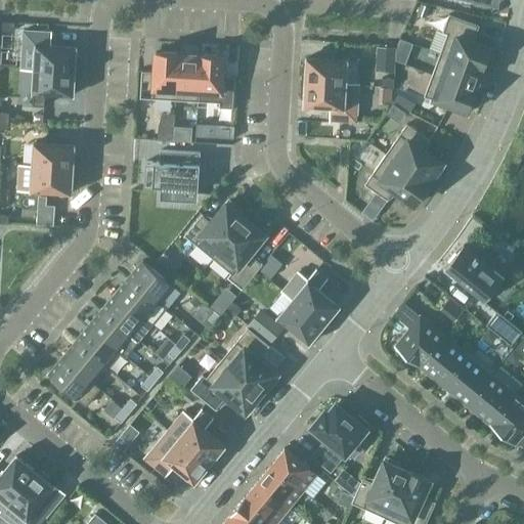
[(429,7),(421,4),(417,14),(426,17),(429,7)]
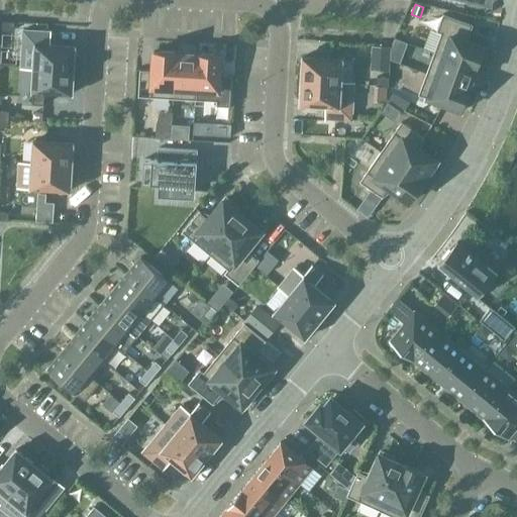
[(442,33),(434,54),(482,71),(487,56),(484,54),(486,48),(467,41),(473,25),(443,14),(437,32),(442,33)]
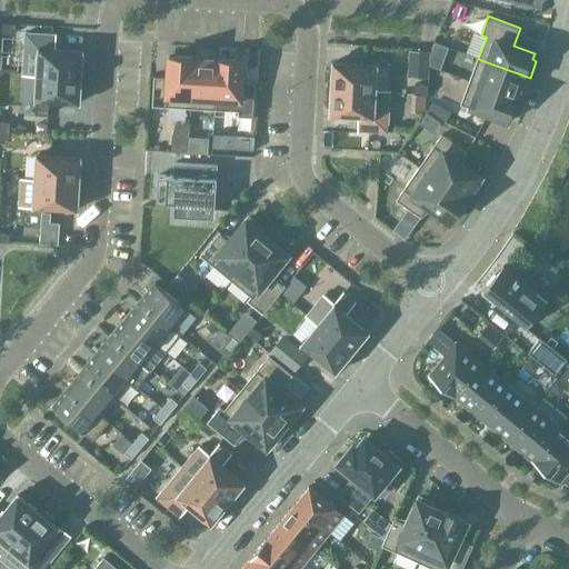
[(16,35),(17,25),(2,25),(2,33),(16,35)]
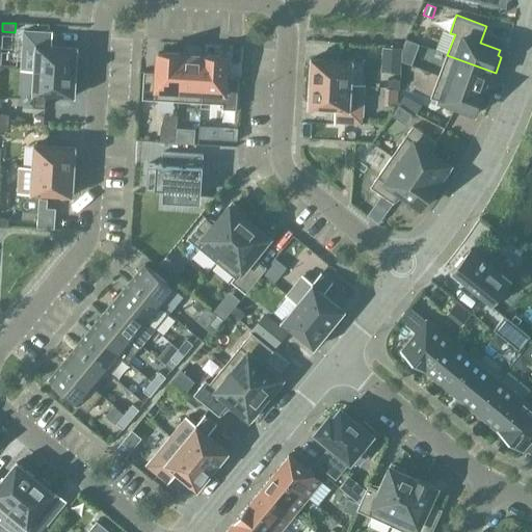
[(23,45),(22,70),(80,73),(81,56),(77,56),(78,48),(23,45)]
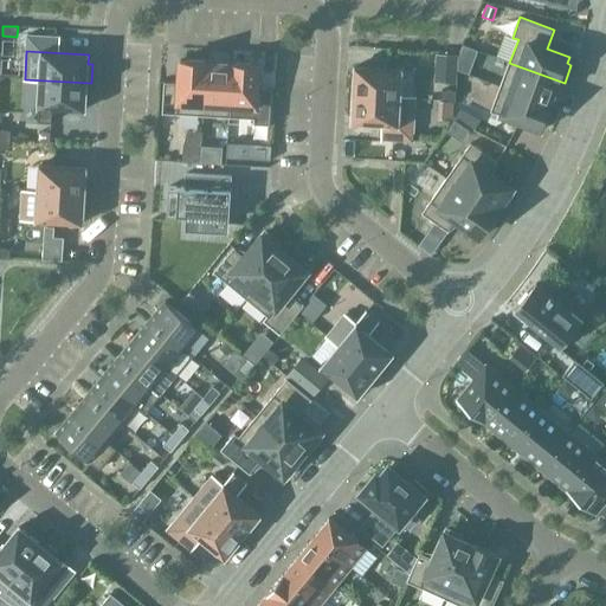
[(438,55),(437,68),(456,69),(457,56),(438,55)]
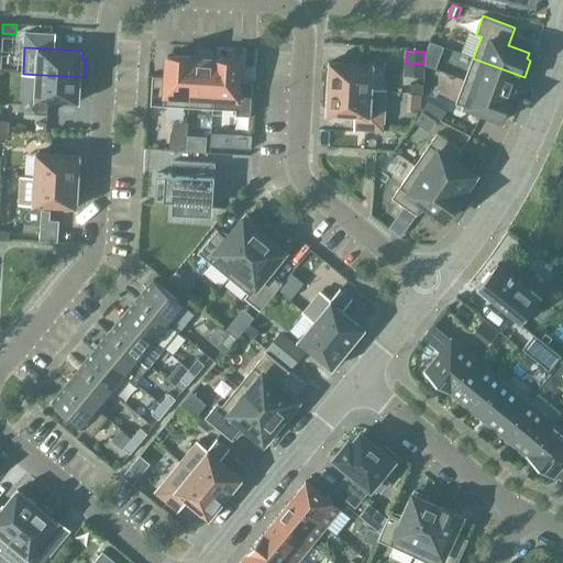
[(439,59),(426,54),(424,55),(424,66),(435,69),(439,59)]
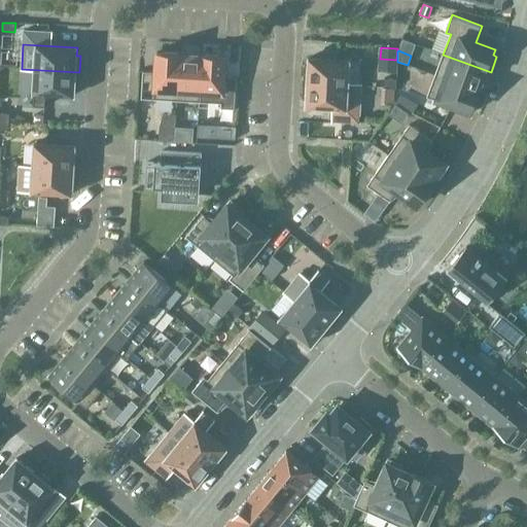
[(142,99),(177,101),(180,54),(156,53),(155,73),(143,72),(142,99)]
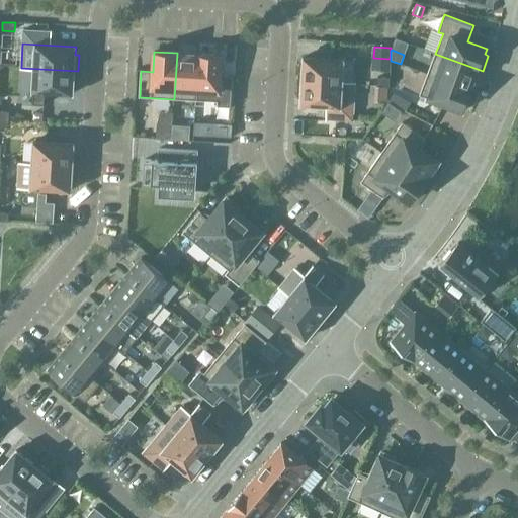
[(174,99),(196,100),(199,55),(197,54),(197,56),(178,55),(178,53),(177,53),(174,99)]
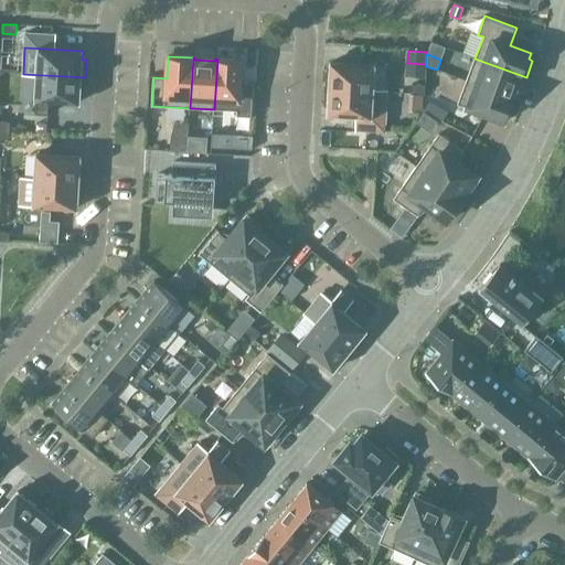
[(475,59),(467,81),(514,98),(514,97),(513,97),(521,76),(525,78),(526,77),(475,59)]
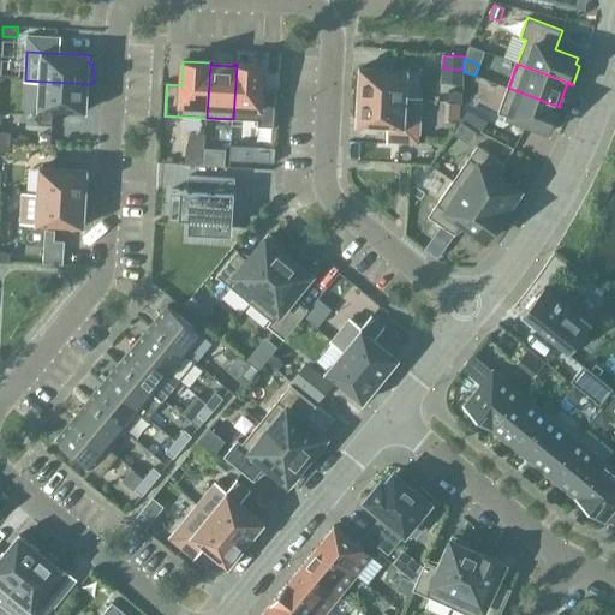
[(237,65),(233,119),(258,121),(258,127),(274,127),(276,90),(262,90),(263,66),(237,65)]
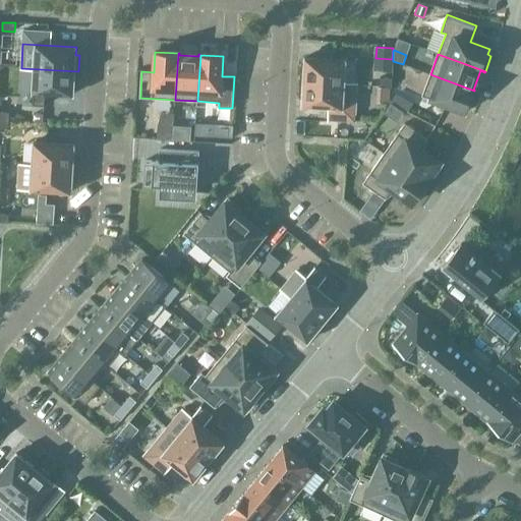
[(301,66),(300,81),(357,85),(357,84),(344,83),(346,60),(305,58),(305,66),(301,66)]
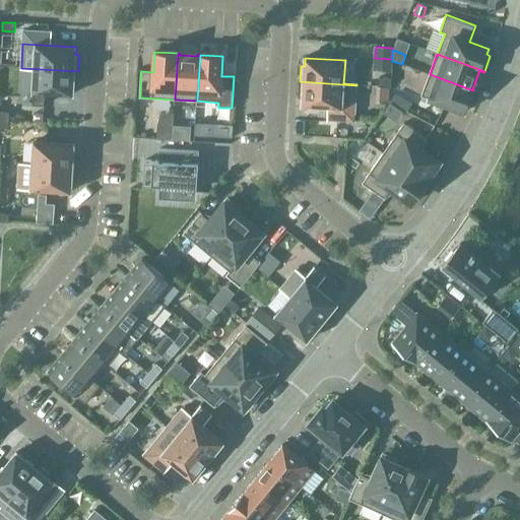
[(78,71),(21,68),(21,69),(35,69),(33,92),(73,94),(73,86),(78,87),(78,71)]
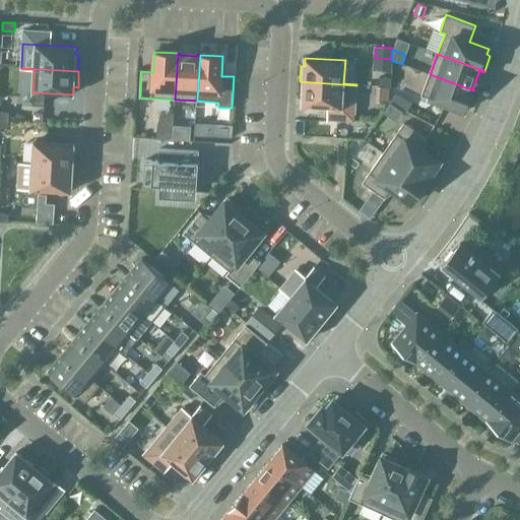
[(473,90),(430,74),(421,95),(465,112),(473,90)]
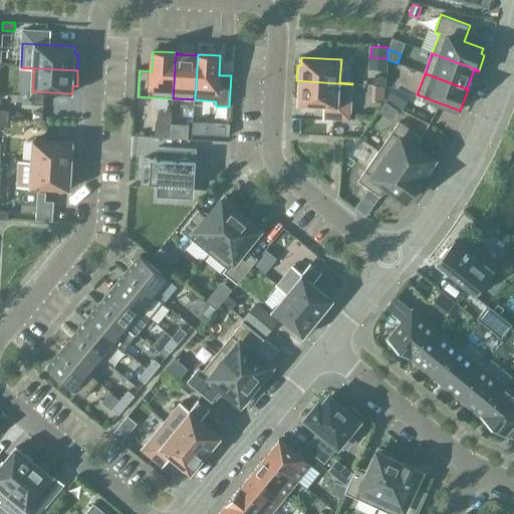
[(387,85),(388,77),(375,76),(374,85),(387,85)]
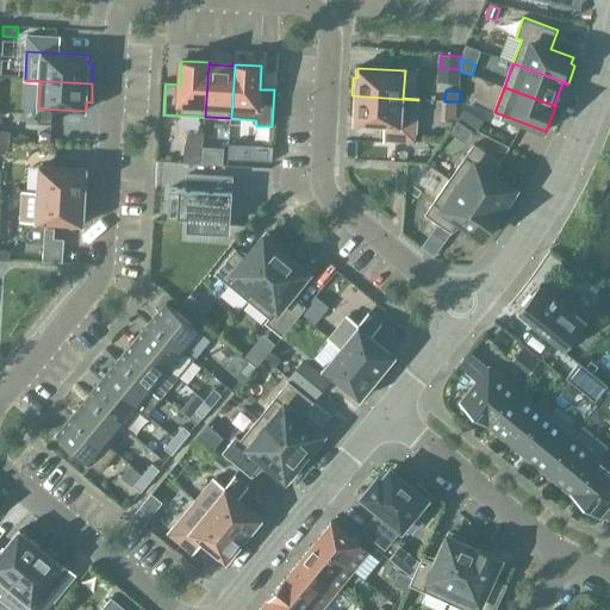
[(418,100),(352,95),(350,114),(355,114),(354,124),(385,126),(385,141),(416,143),(418,100)]
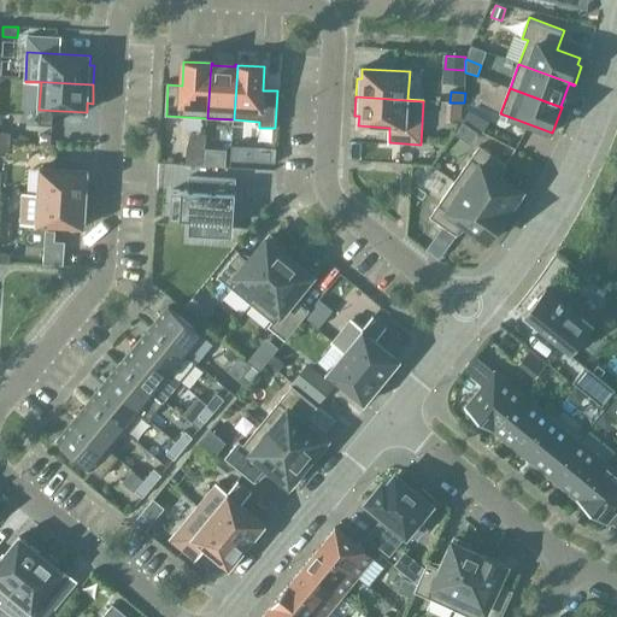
[(489,122),(469,112),(464,122),(485,133),(489,122)]
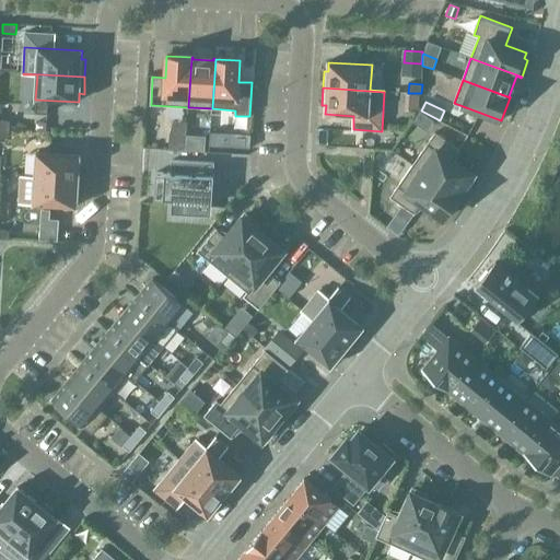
[(0,137),(12,138),(12,123),(12,120),(7,120),(0,120),(0,137)]
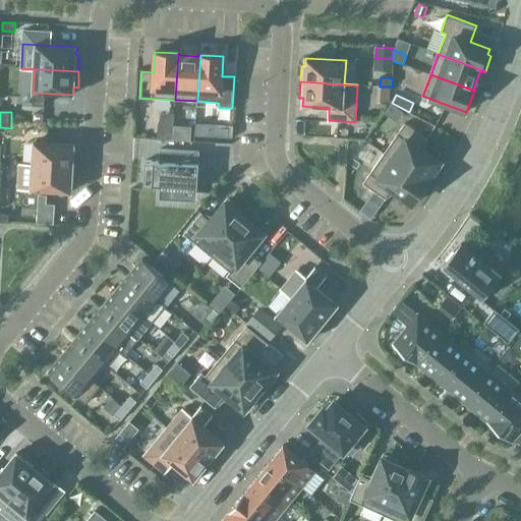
[(35,114),(35,122),(44,123),(44,114),(35,114)]
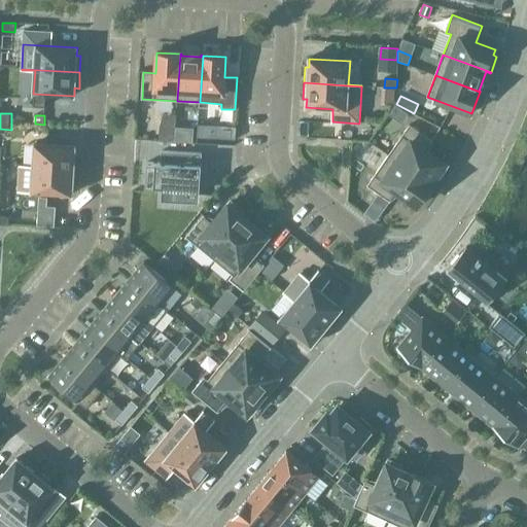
[(410,125),(402,135),(388,155),(432,186),(433,185),(431,184),(436,176),(440,178),(448,167),(424,150),(430,141),(431,142),(432,140),(410,125)]
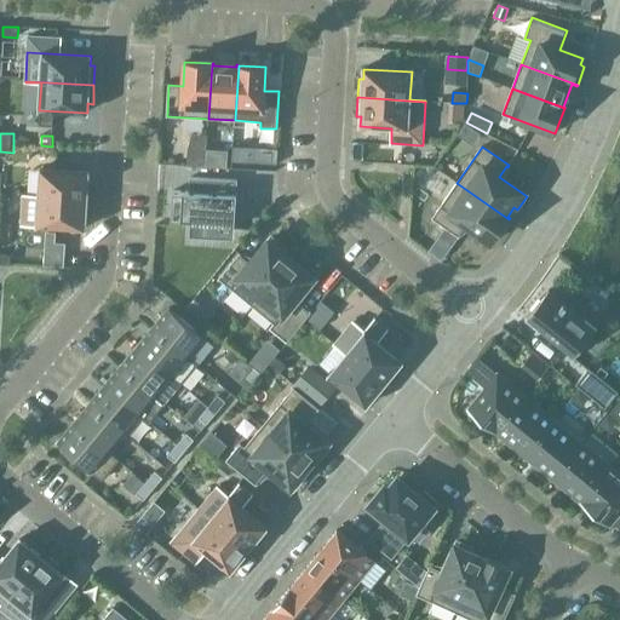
[(279,165),(279,150),(263,149),(263,165),(279,165)]
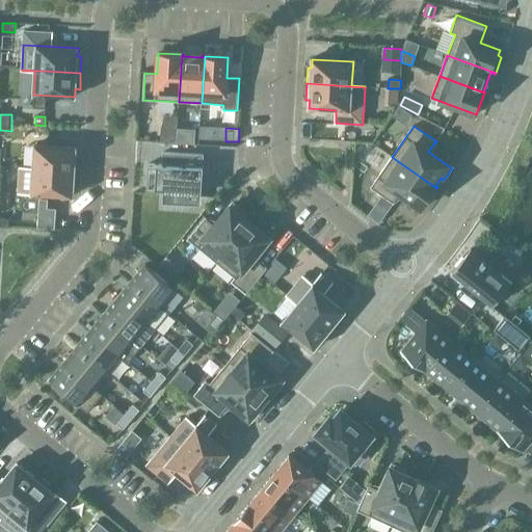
[(195,131),(178,130),(177,143),(194,144),(195,131)]
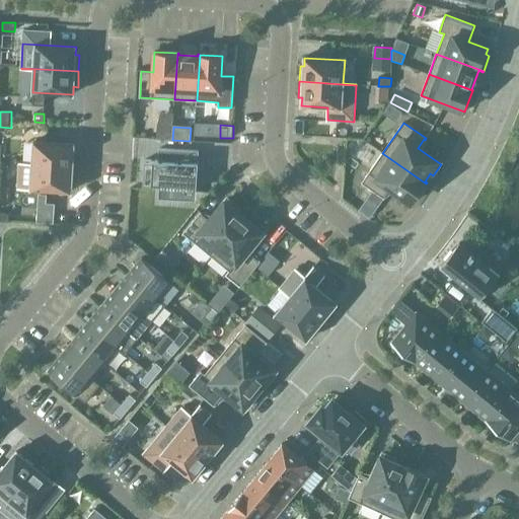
[(19,164),(19,165),(77,168),(77,152),(73,152),(74,144),(33,142),(32,164),(19,164)]
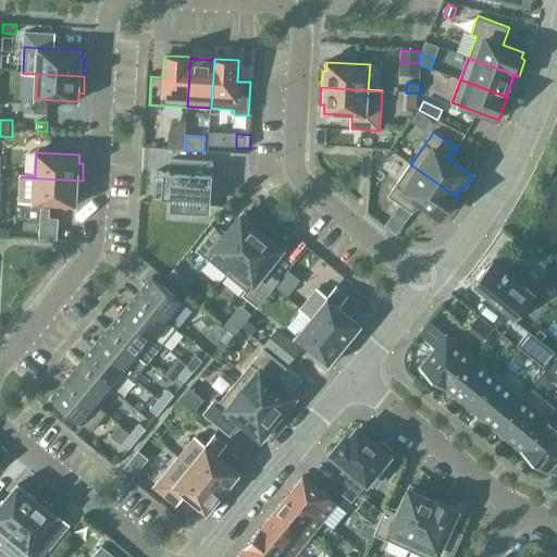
[(186,200),(186,205),(210,207),(213,162),(171,160),(170,173),(156,172),(153,198),(172,199),(186,200)]
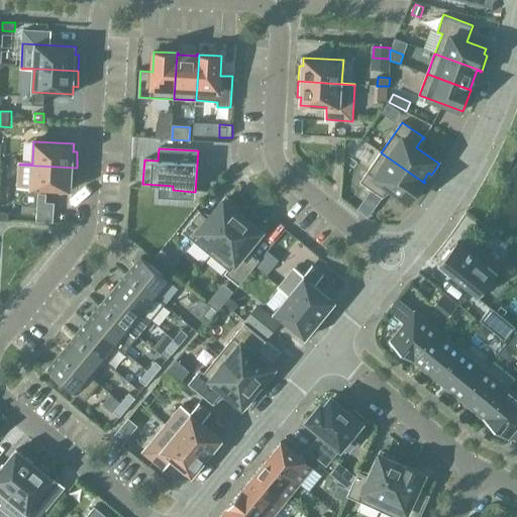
[(424,183),(381,152),(360,182),(383,198),(384,197),(383,196),(389,187),(411,202),(424,183)]
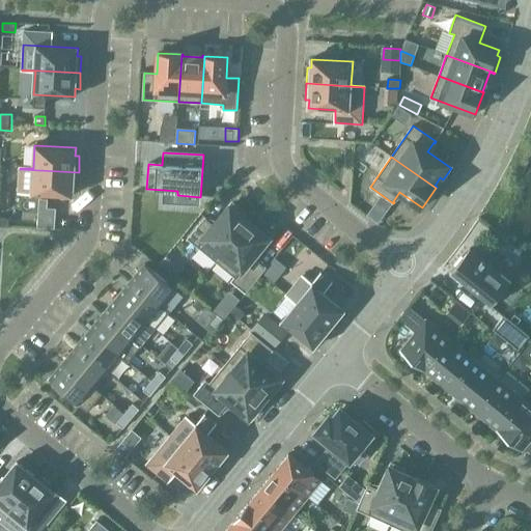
[(79,172),(20,169),(19,193),(73,196),(74,188),(78,189),(79,172)]
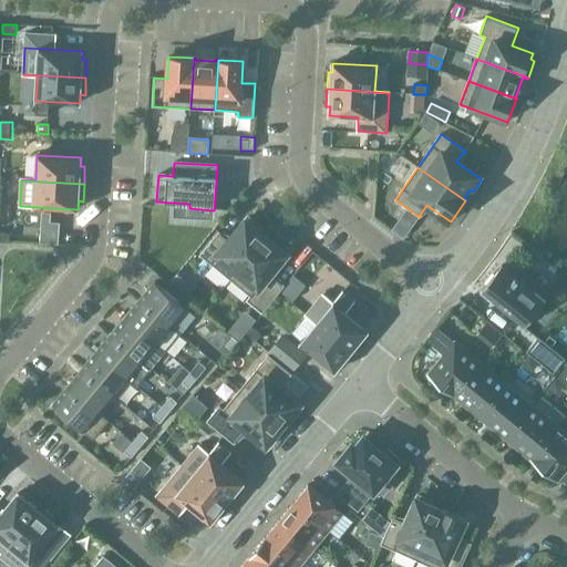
[(200,255),(232,280),(266,237),(258,230),(260,227),(248,217),(228,241),(219,234),(220,233),(219,232),(200,255)]
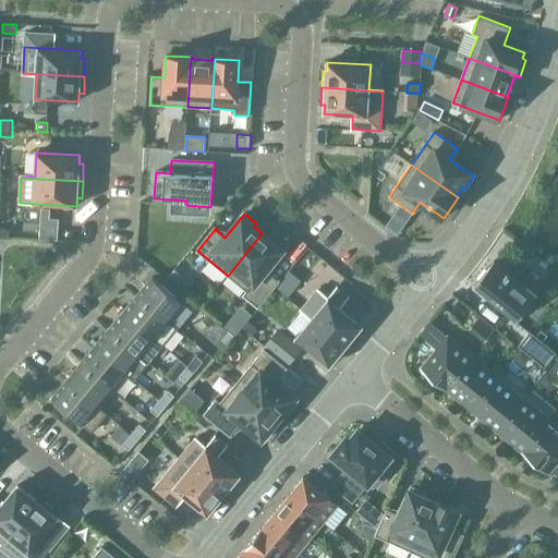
[(0,228),(0,238),(9,239),(10,230),(0,228)]
